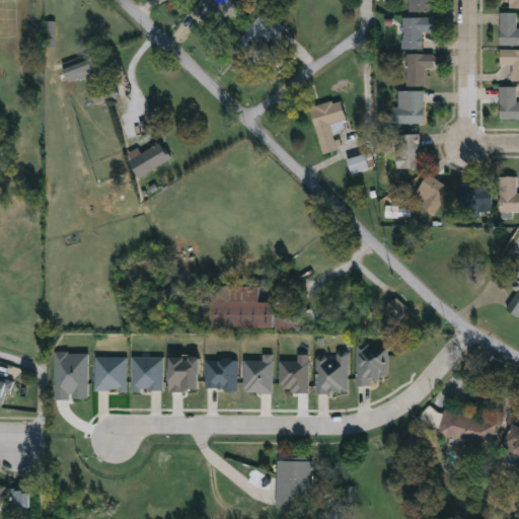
[(229,0),(239,9),(218,32),(192,9),(199,0),(229,0)]
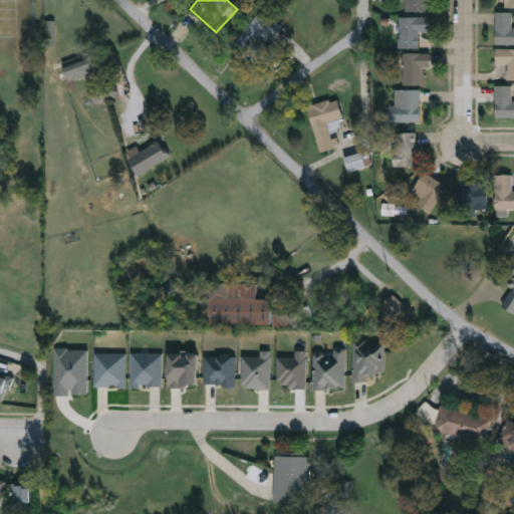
[(404,0),(426,0),(426,11),(404,11),(404,0)]
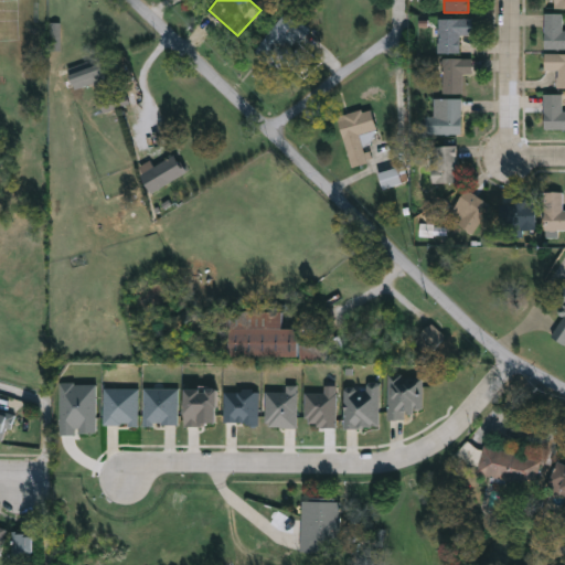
[(564,10),(564,0),(554,0),(554,10),(564,10)]
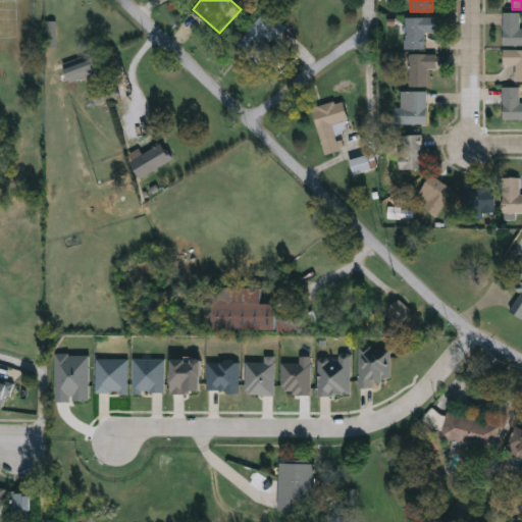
[(236,46),(262,10),(284,27),(273,42),(280,47),(264,68),(236,46)]
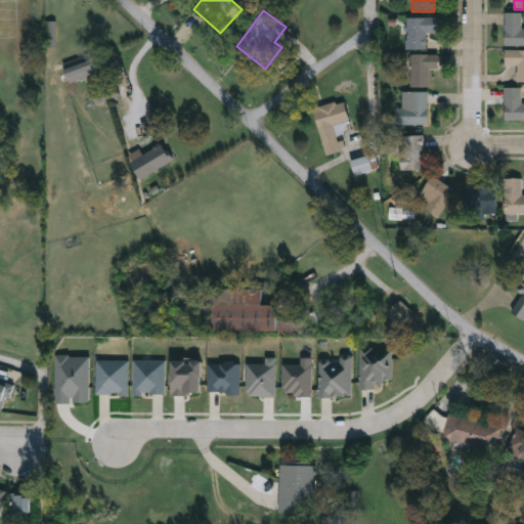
[(523,45),(504,45),(504,12),(521,12),(521,28),(523,28),(523,45)]
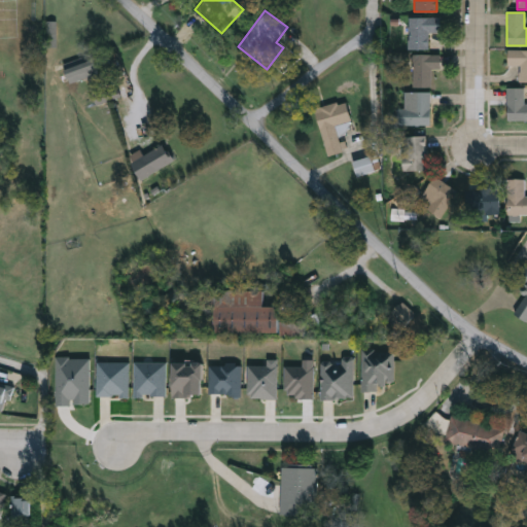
[(427,48),(408,48),(408,16),(440,16),(440,32),(427,32),(427,48)]
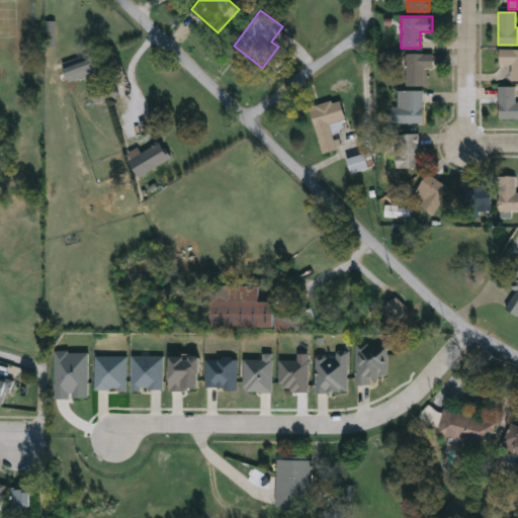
[(517,80),(509,80),(509,64),(498,64),(498,49),(517,49),(517,80)]
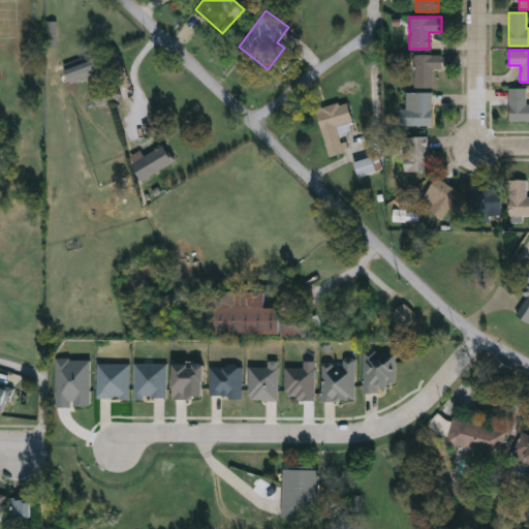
[(431,69),(431,88),(411,88),(411,55),(441,55),(441,69),(431,69)]
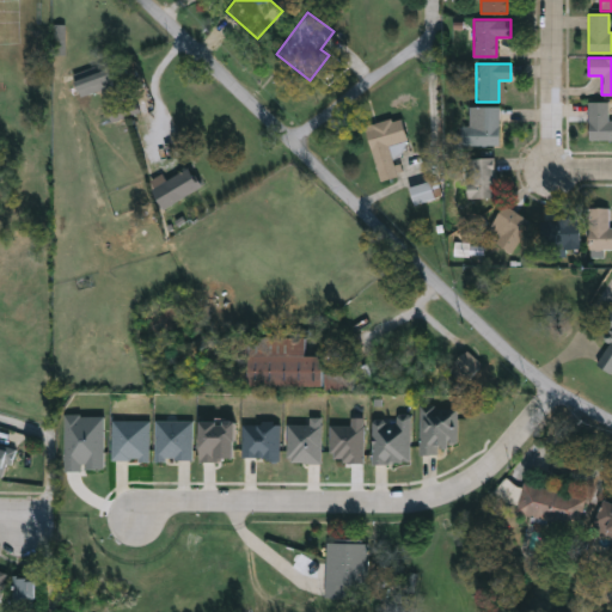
[(112,87),(77,95),(72,72),(109,65),(112,87)]
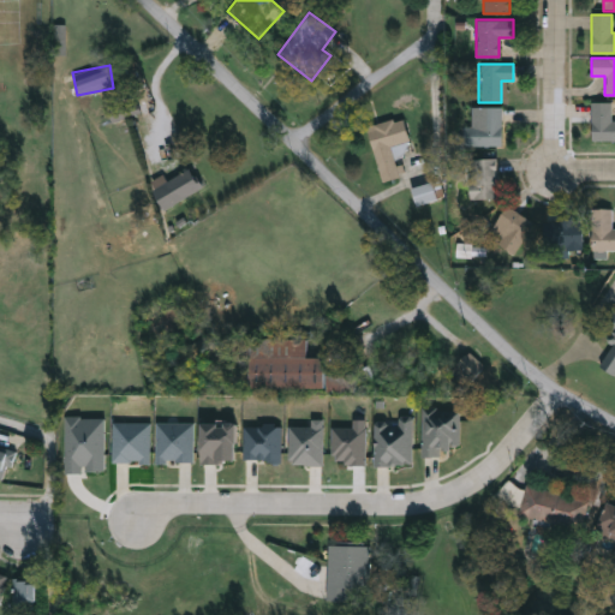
[(614,121),(614,141),(591,141),(590,102),(610,102),(611,121),(614,121)]
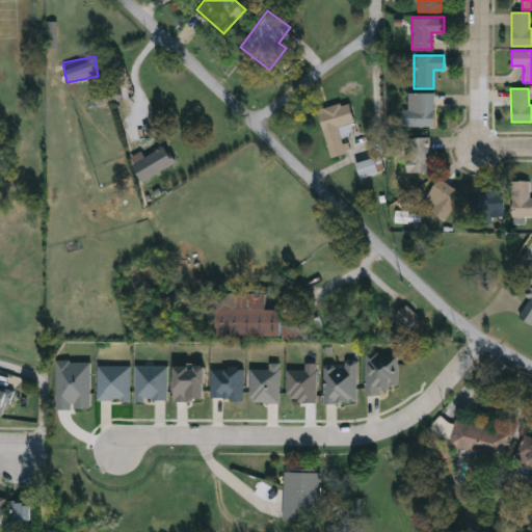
[(433,127),(401,127),(401,108),(416,108),(415,92),(433,92),(433,127)]
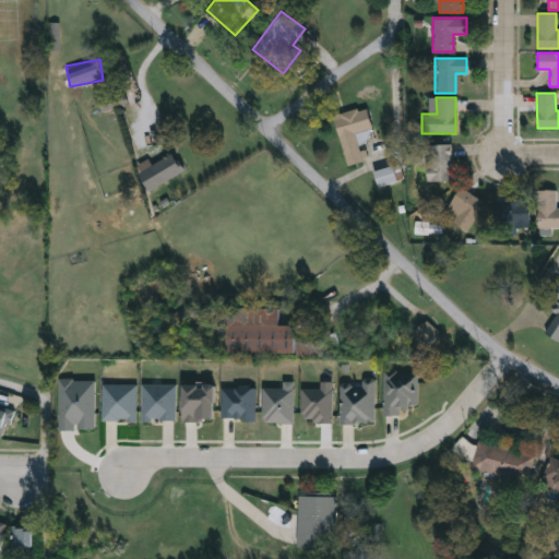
[(332,116),(364,106),(371,129),(361,132),(364,140),(356,142),(361,161),(346,165),(332,116)]
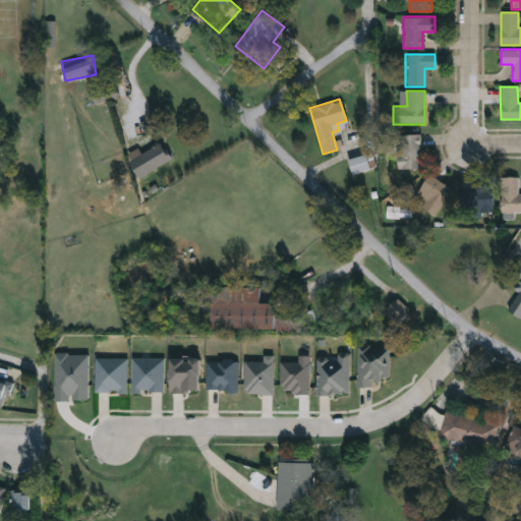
[(420,168),(395,168),(395,134),(420,134),(420,168)]
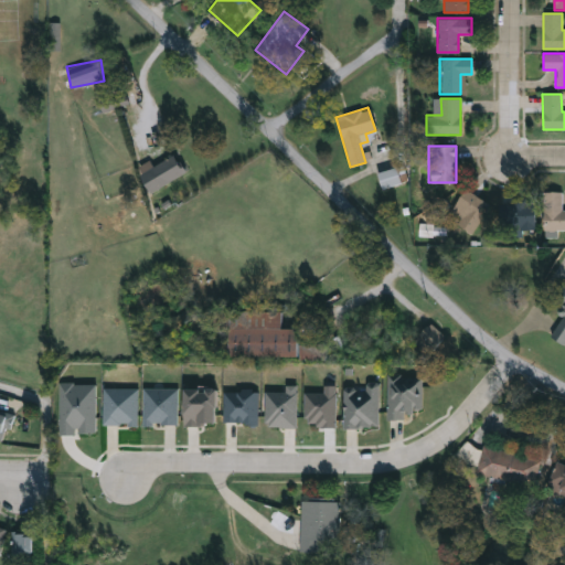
[(138,174),(173,155),(184,172),(149,193),(138,174)]
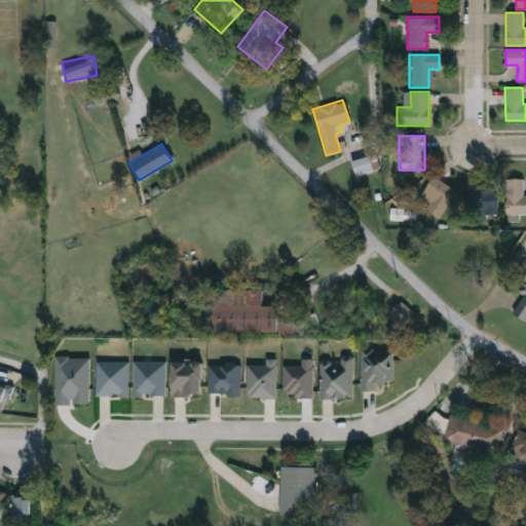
[(373,170),(354,175),(350,161),(369,156),(373,170)]
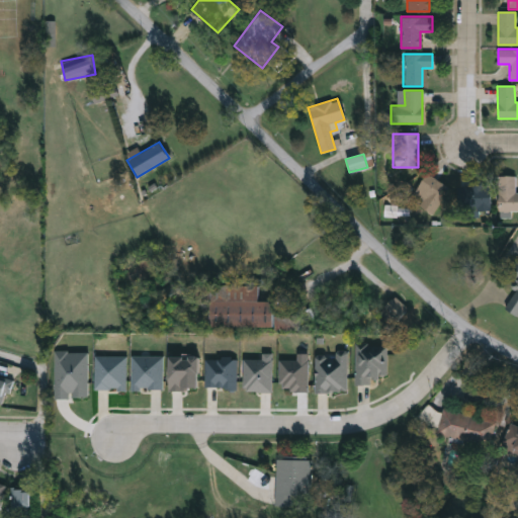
[(434,216),(419,205),(423,199),(413,193),(426,173),(451,189),(434,216)]
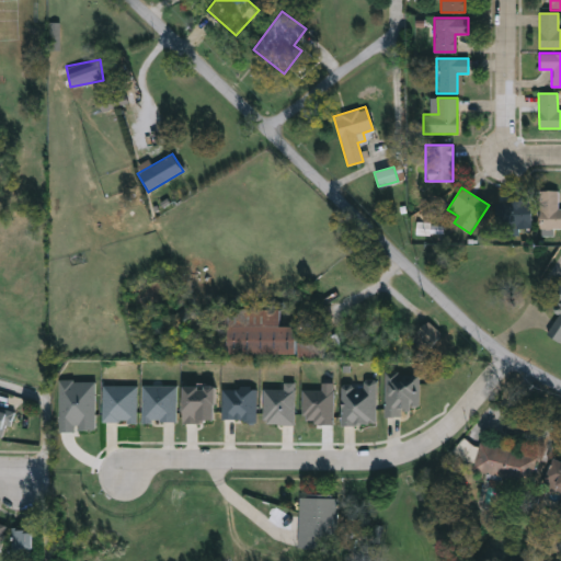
[(560,229),(540,229),(539,190),(558,190),(558,209),(560,208),(560,229)]
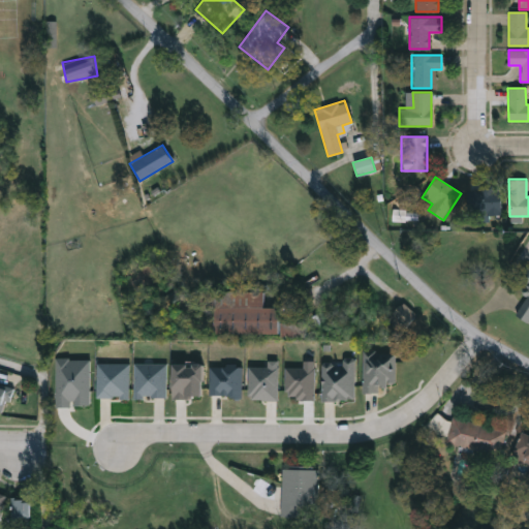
[(467,215),(467,191),(500,191),(500,215),(467,215)]
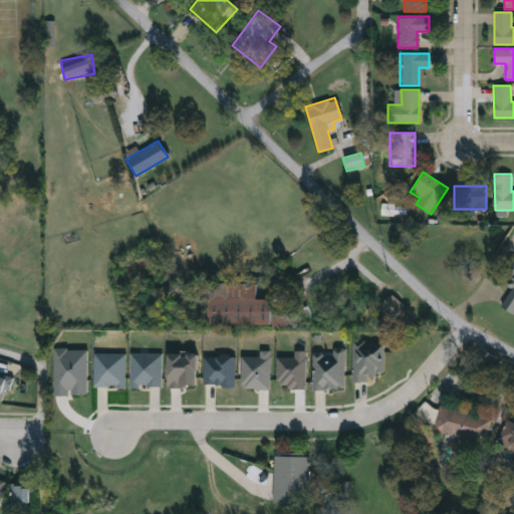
[(499,305),(502,299),(513,278),(501,271),(511,254),(513,255),(513,311),(513,313),(499,305)]
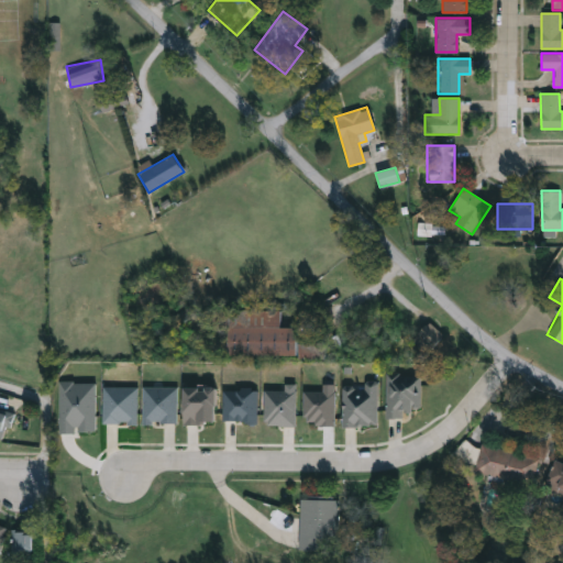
[(296,354),(223,353),(224,308),(279,309),(279,327),(297,327),(296,354)]
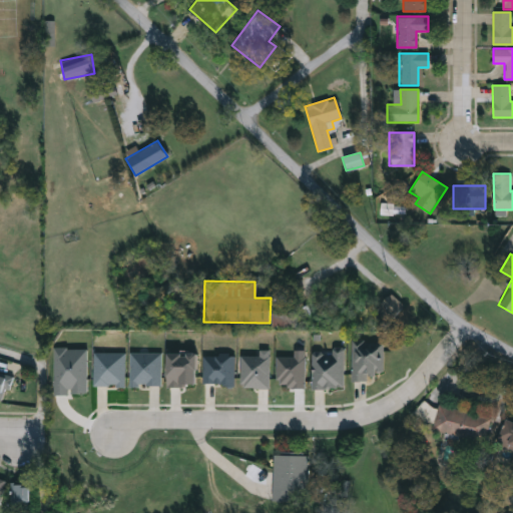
[(402,305),(393,315),(381,305),(390,295),(402,305)]
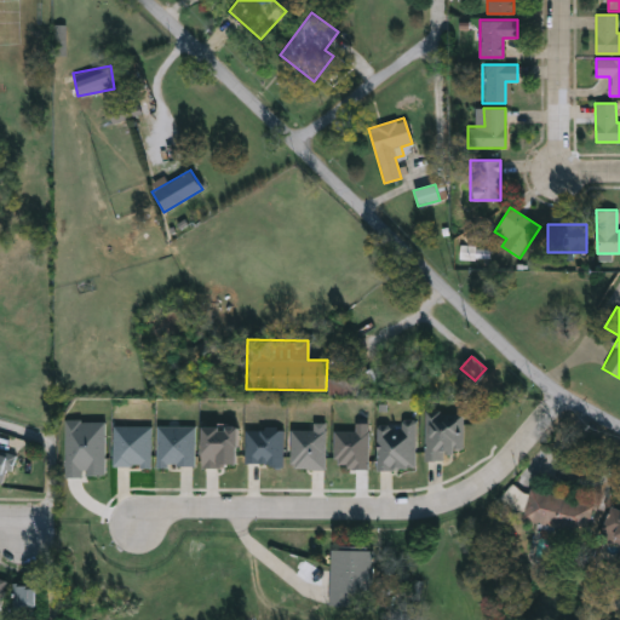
[(424,457),(424,409),(460,409),(460,457),(424,457)]
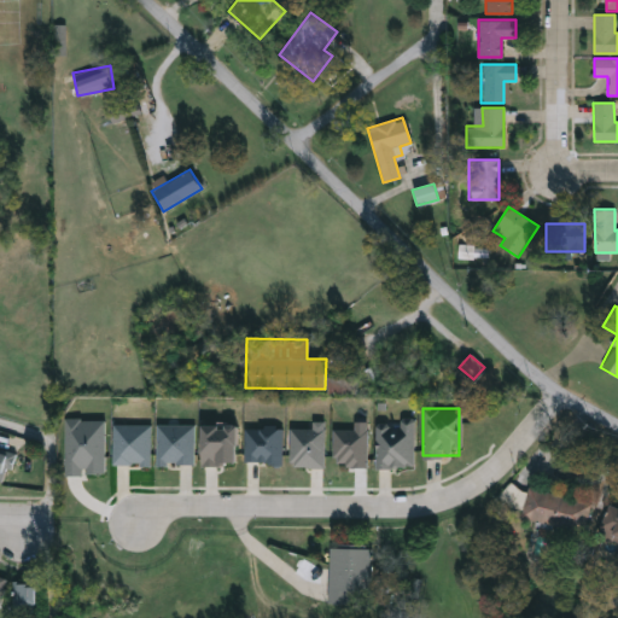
[(413,467),(374,466),(375,420),(413,421),(413,467)]
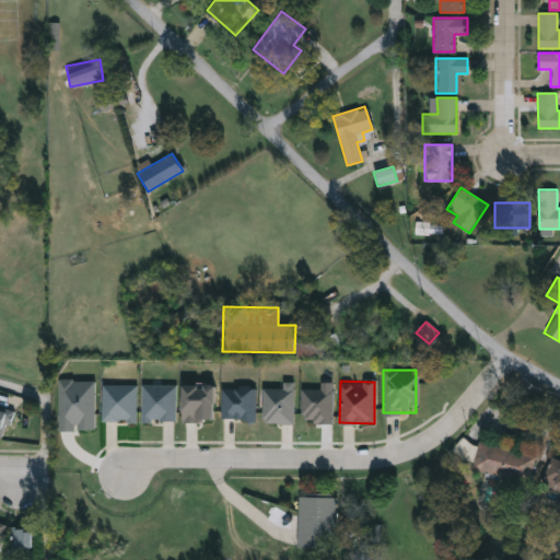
[(4,424),(1,436),(0,435),(0,409),(13,413),(10,426),(4,424)]
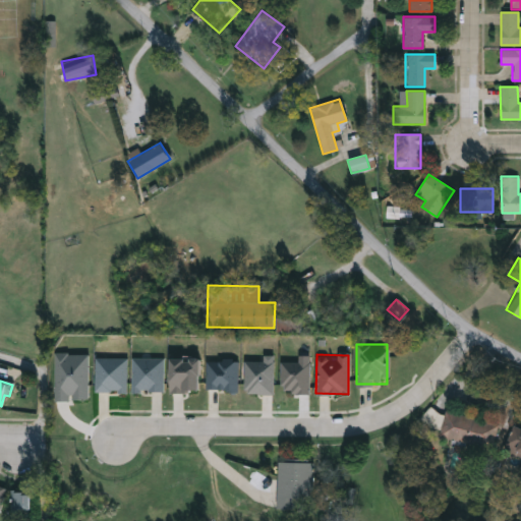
[(444,410),(497,423),(490,450),(438,437),(444,410)]
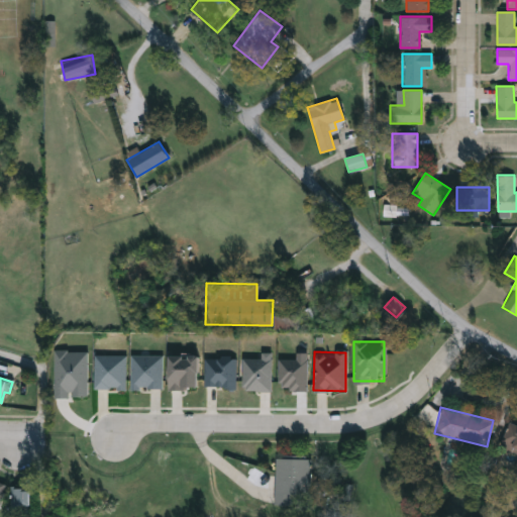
[(516,467),(514,466),(516,456),(498,449),(507,421),(516,424),(516,467)]
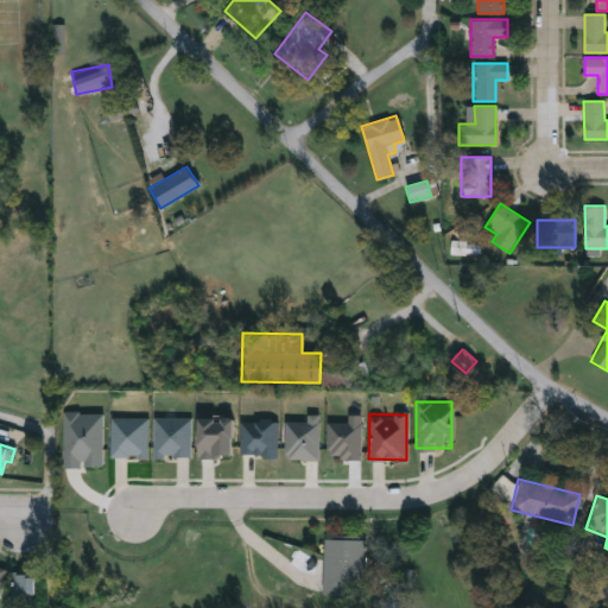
[(322,594),(322,539),(363,539),(363,594),(322,594)]
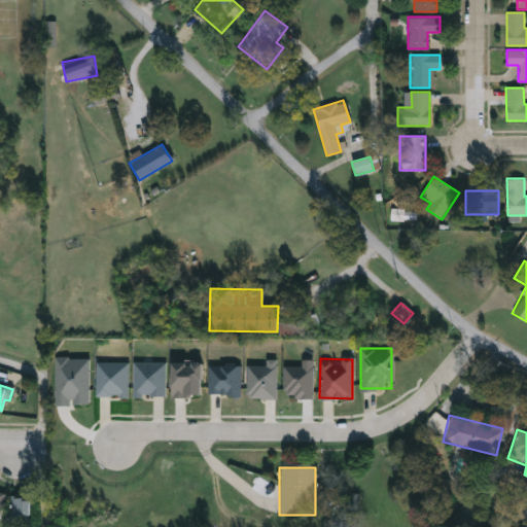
[(30,524),(12,524),(12,497),(30,497),(30,524)]
